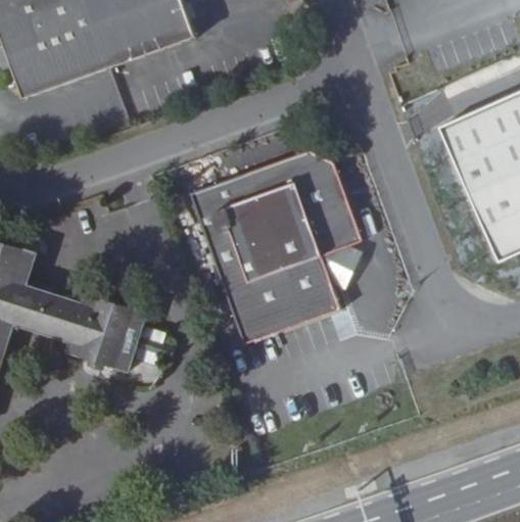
[(0,38),(3,47),(0,48),(0,70),(10,66),(21,99),(196,38),(182,0),(0,0),(0,38)]
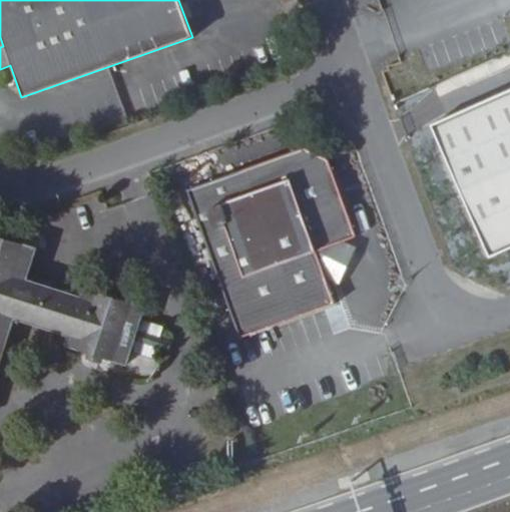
[(509,88),(428,123),(484,257),(509,245),(509,88)]
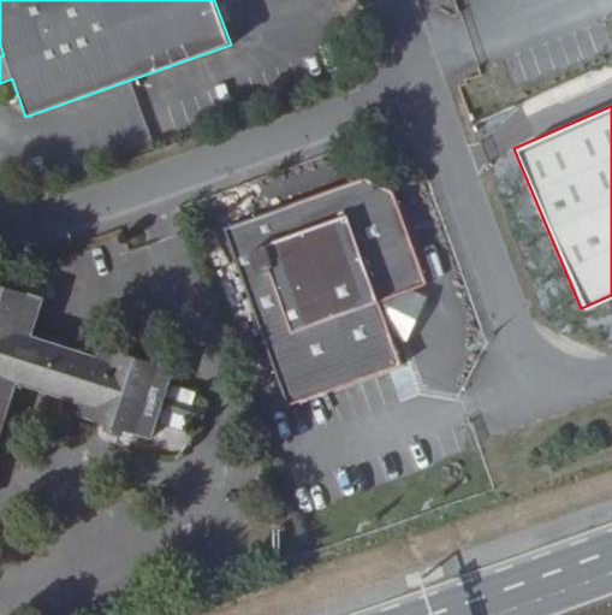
[(400,365),(391,335),(379,302),(411,290),(427,284),(392,193),(363,182),(224,231),(286,406),(400,365)]
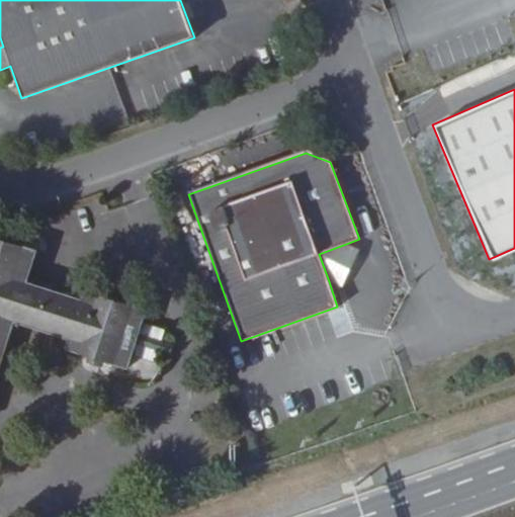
[(157,351),(161,341),(164,330),(141,323),(145,310),(86,289),(82,302),(25,283),(35,250),(0,238),(0,358),(12,320),(70,338),(66,350),(125,368),(131,355),(153,362),(157,351)]
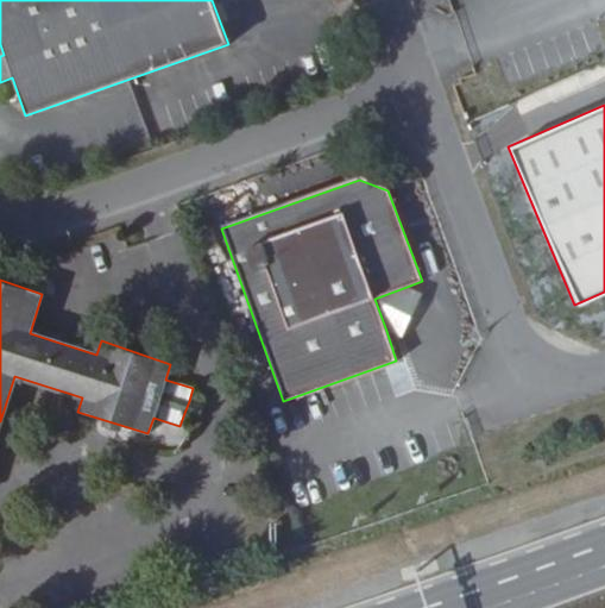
[(421,295),(407,287),(375,299),(386,331),(399,338),(421,295)]
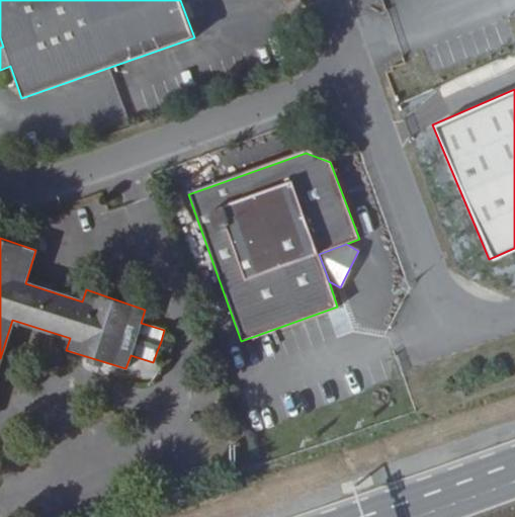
[(172,344),(161,341),(157,351),(169,355),(172,344)]
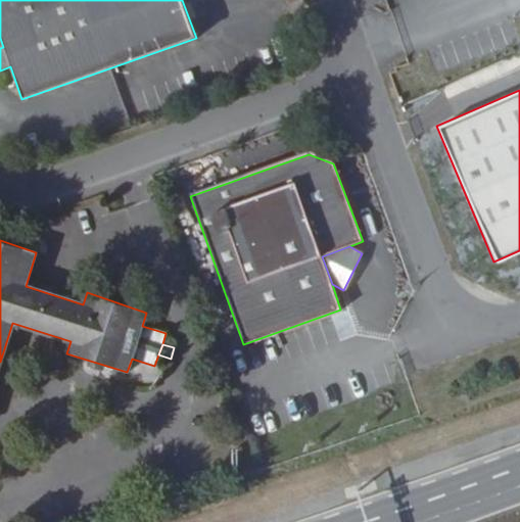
All buildings are outlined.
